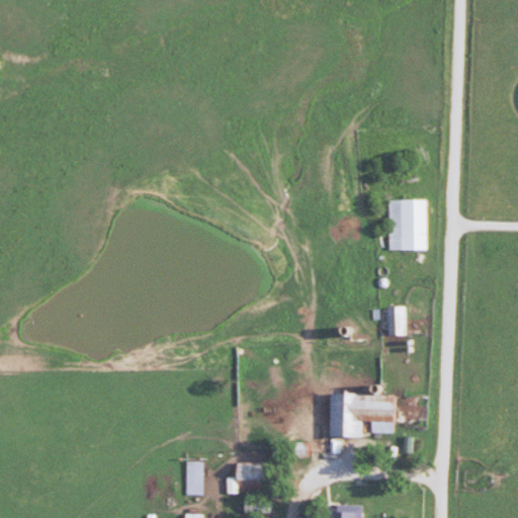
[(393,250),(428,250),(428,199),(393,199),(393,250)]
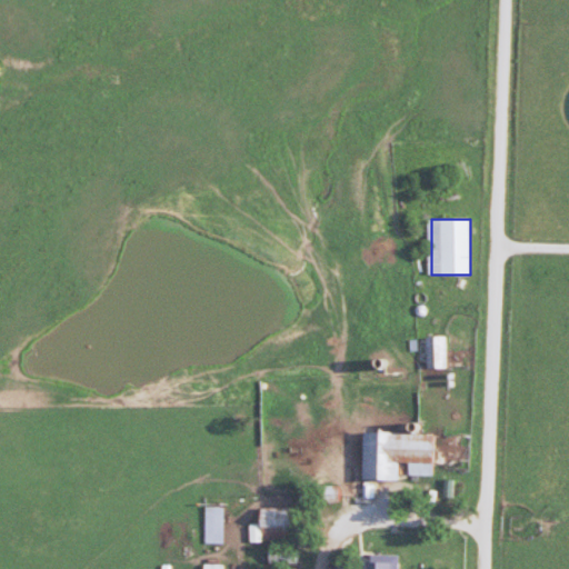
[(428,368),(447,368),(447,338),(428,338),(428,368)]
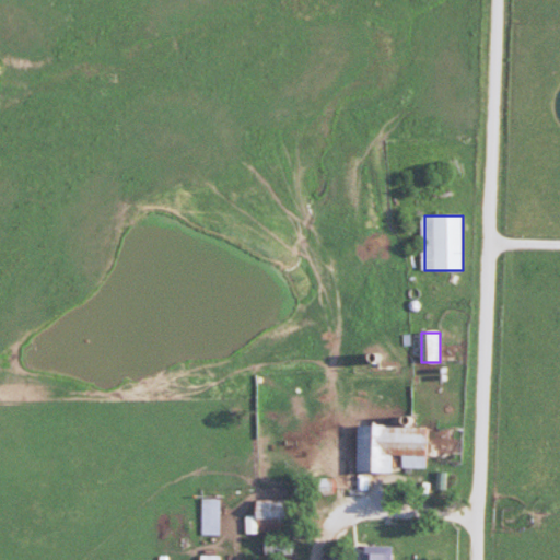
[(427,427),(358,426),(357,471),(393,473),(394,456),(405,456),(404,467),(426,467),(427,427)]
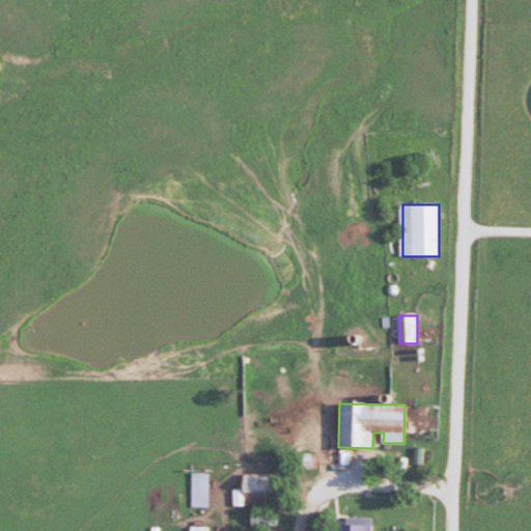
[(194,507),(210,507),(210,473),(194,473),(194,507)]
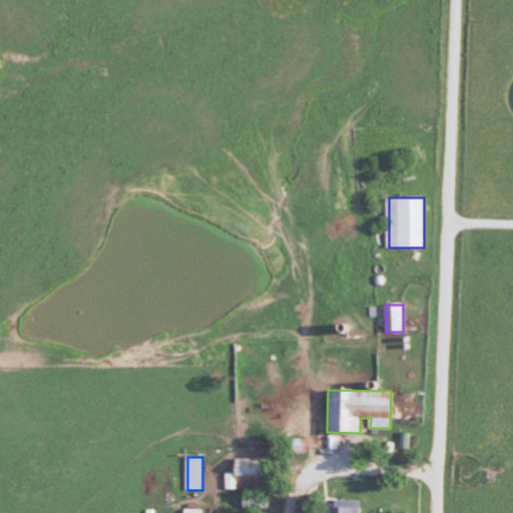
[(237,488),(238,478),(267,479),(268,458),(232,457),(231,472),(227,472),(226,488),(237,488)]
